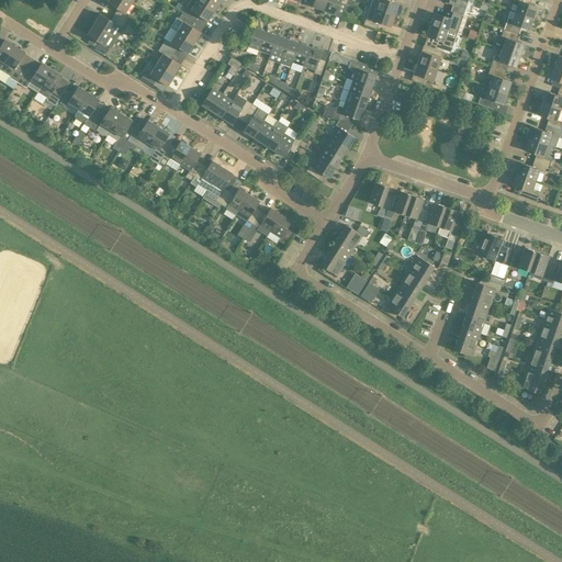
[(128,17),(124,13),(131,3),(125,0),(108,0),(107,2),(117,9),(114,14),(125,22),(128,17)]
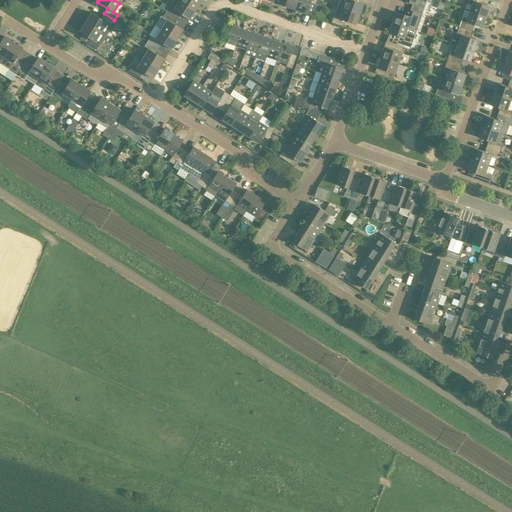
[(172,0),(165,12),(176,19),(179,14),(189,19),(195,10),(185,4),(179,0),(172,0)]
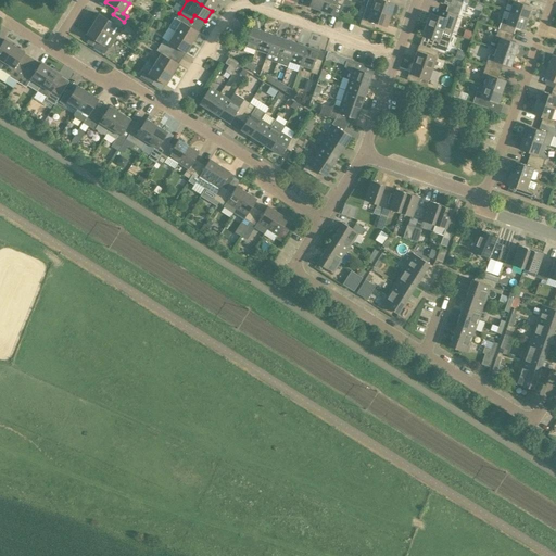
[(194,0),(212,11),(218,0),(217,0),(194,0)]
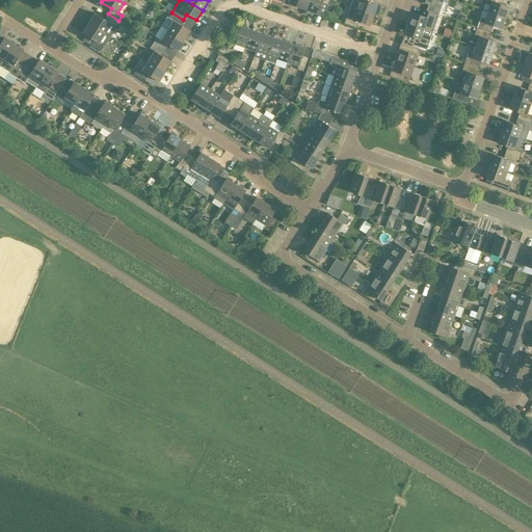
[(296,0),(295,6),(307,9),(309,0),(296,0)]
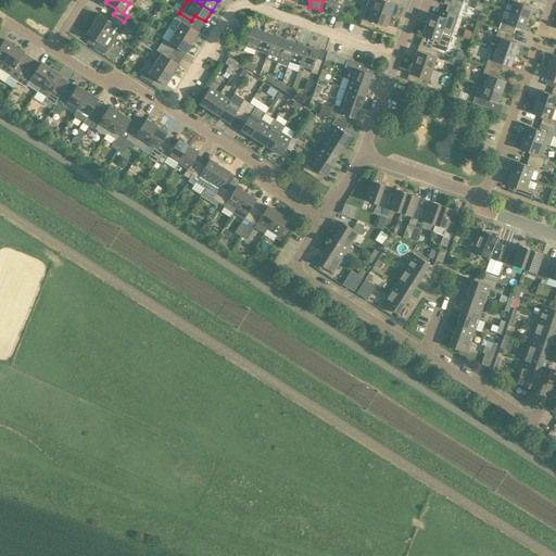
[(336,3),(342,5),(343,0),(323,0),(320,10),(331,14),(336,3)]
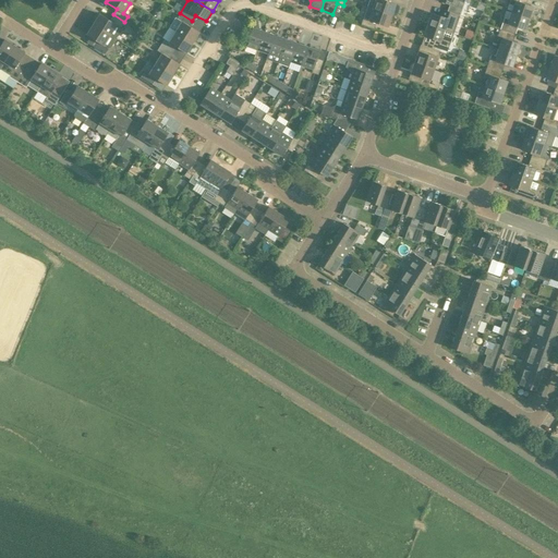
[(346,0),(344,0),(342,9),(349,11),(351,2),(346,0)]
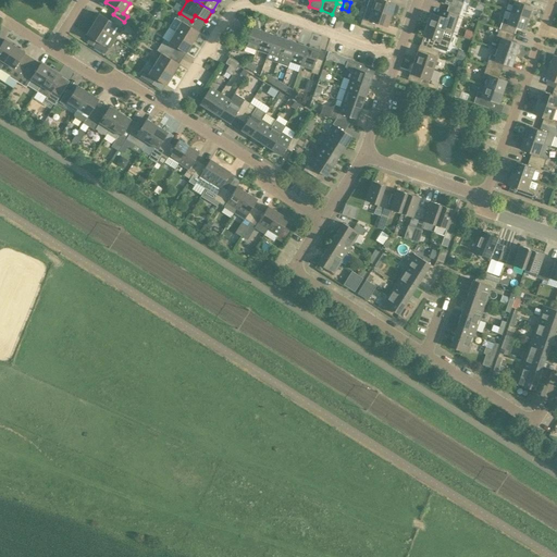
[(374,0),(371,9),(391,15),(395,3),(384,0),(374,0)]
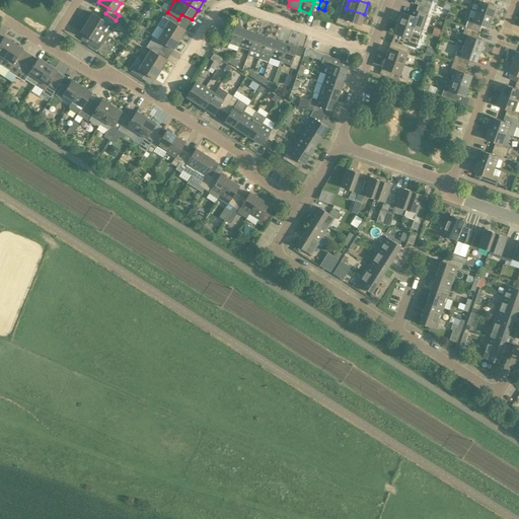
[(406,0),(418,4),(416,10),(427,14),(432,0),(406,0)]
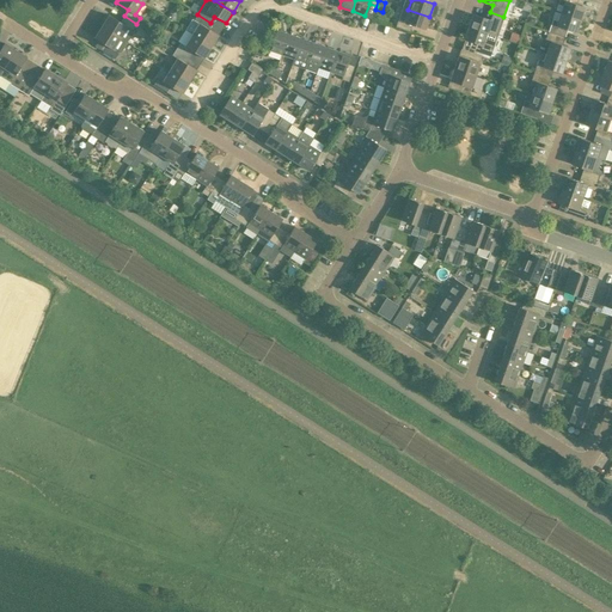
[(558,0),(558,4),(563,5),(560,13),(580,20),(585,7),(576,5),(577,0),(558,0)]
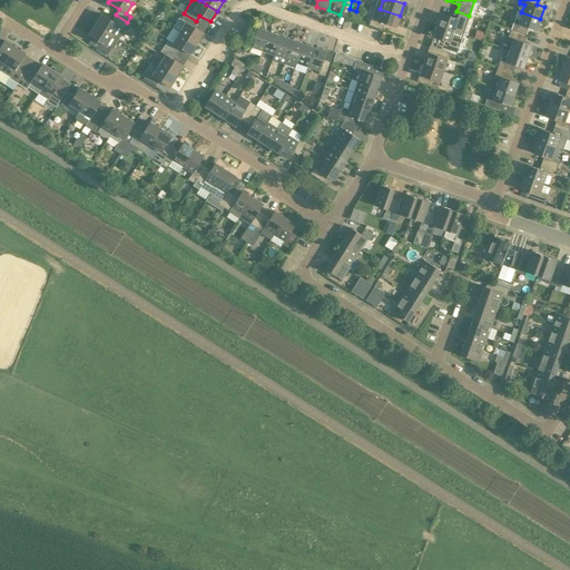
[(369,25),(382,30),(384,23),(395,28),(400,16),(380,9),(376,20),(371,18),(369,25)]
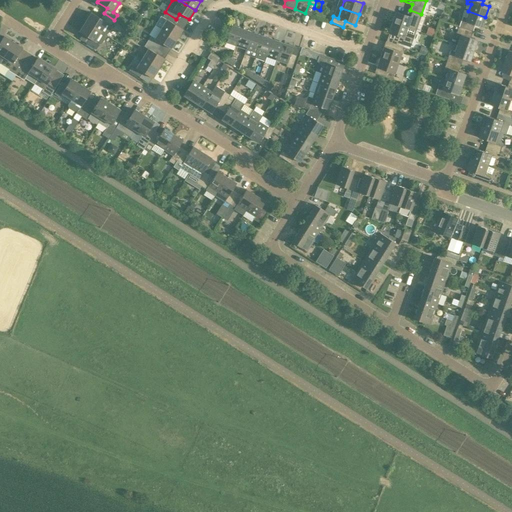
[(408,16),(396,12),(392,22),(416,31),(421,14),(410,10),(408,16)]
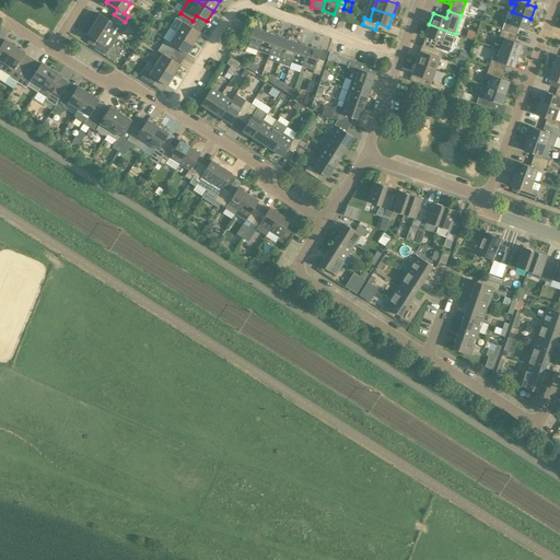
[(510,19),(505,18),(501,30),(516,34),(520,27),(526,30),(531,19),(512,12),(510,19)]
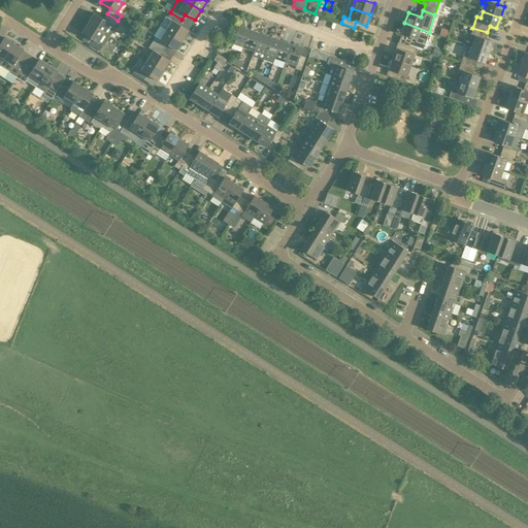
[(167,18),(171,21),(165,30),(182,40),(188,31),(178,25),(182,20),(170,12),(167,18)]
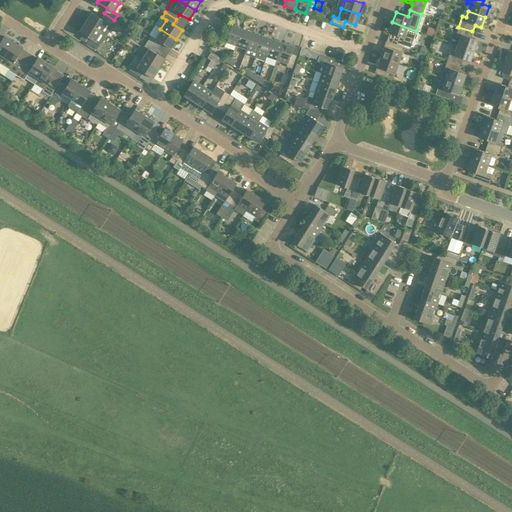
[(100,19),(91,13),(85,22),(101,32),(107,23),(111,25),(114,20),(104,13),(100,19)]
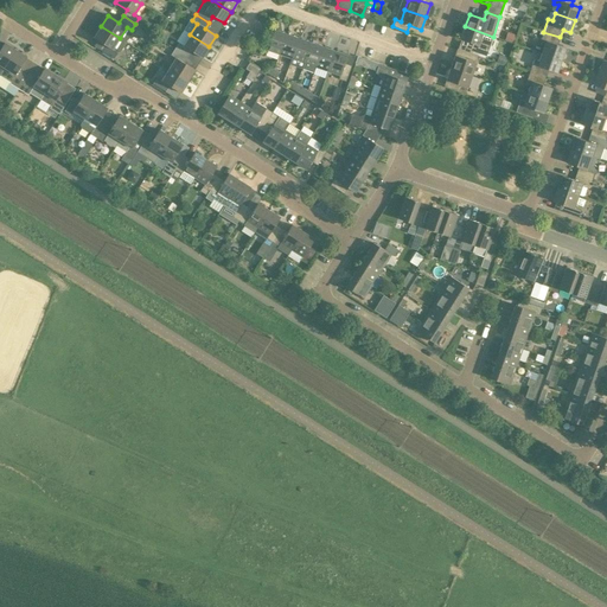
[(126,43),(120,38),(101,26),(94,37),(94,38),(104,45),(101,51),(114,58),(117,52),(120,52),(126,43)]
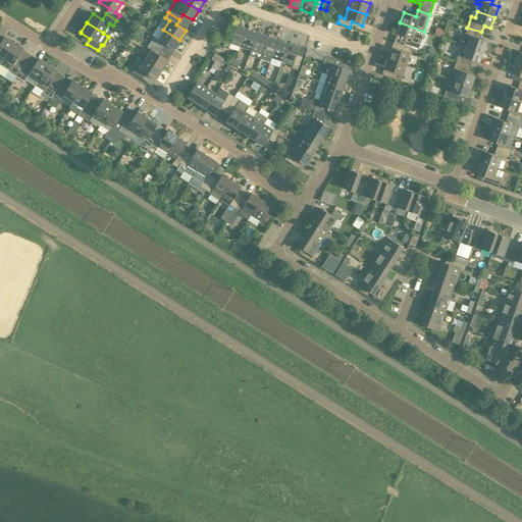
[(406,44),(418,48),(424,32),(400,22),(396,34),(409,38),(406,44)]
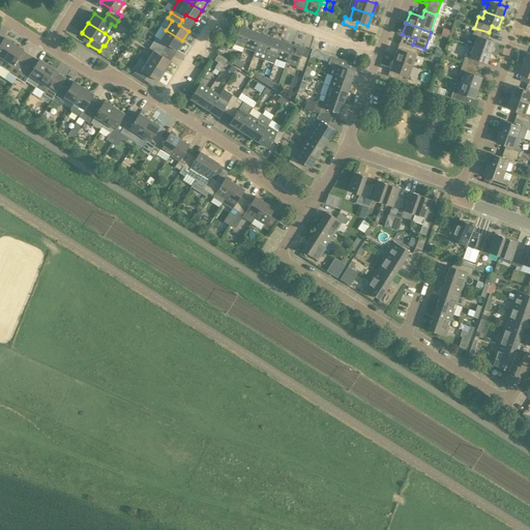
[(138,31),(144,35),(147,30),(141,26),(138,31)]
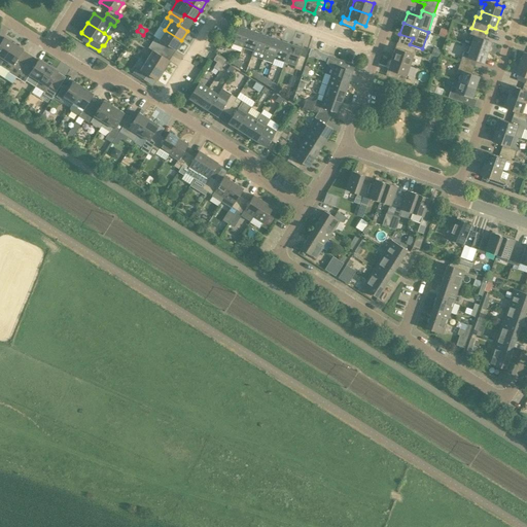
[(238,26),(232,43),(243,47),(249,30),(238,26)]
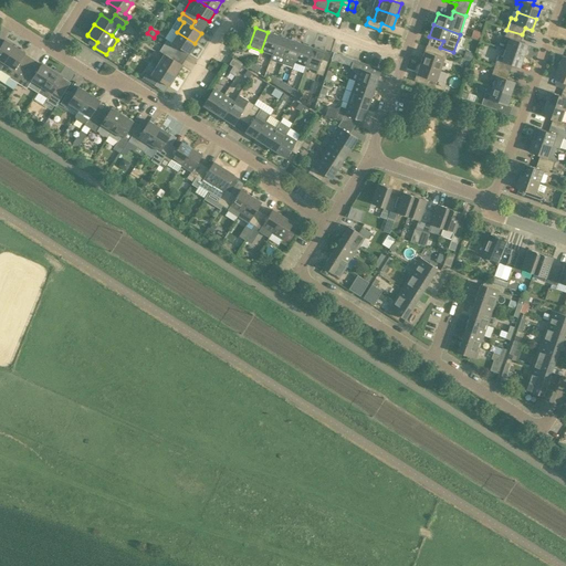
[(481,33),(473,30),(471,38),(479,40),(481,33)]
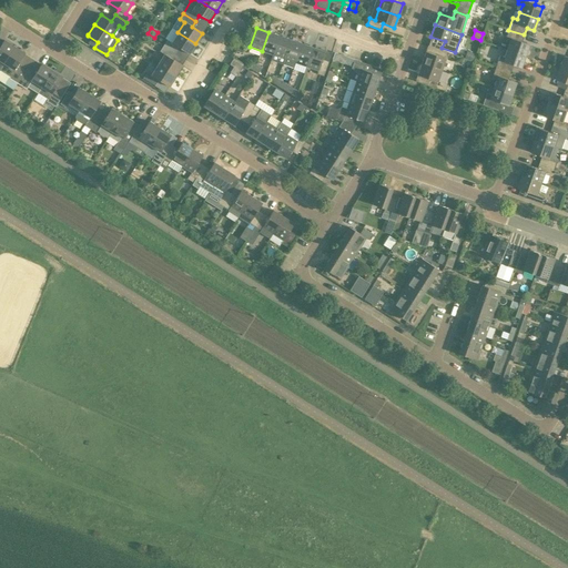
[(505,41),(509,42),(506,50),(525,57),(529,44),(521,42),(524,34),(508,30),(505,41)]
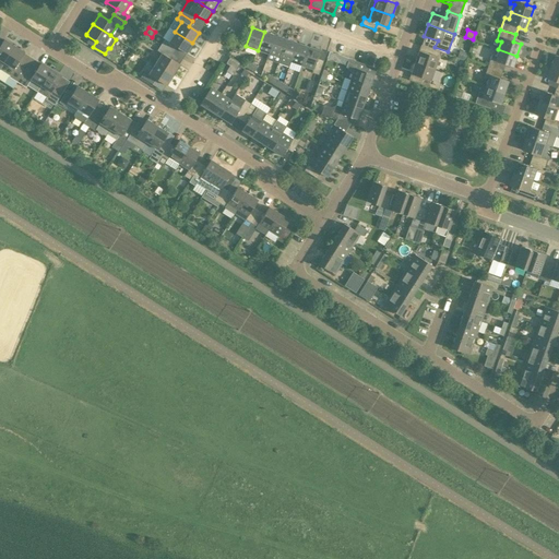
[(169,42),(164,39),(161,45),(173,52),(176,47),(186,54),(192,43),(175,32),(169,42)]
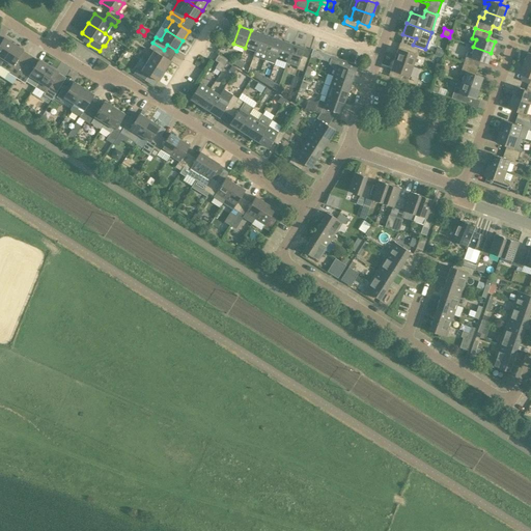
[(251,30),(245,48),(255,51),(261,33),(251,30)]
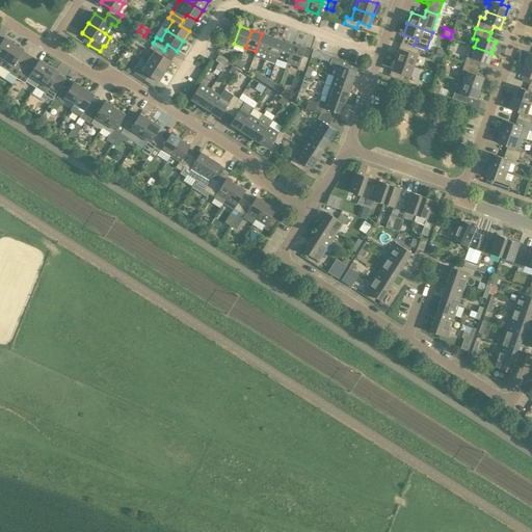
[(262,33),(256,51),(266,55),(272,37),(262,33)]
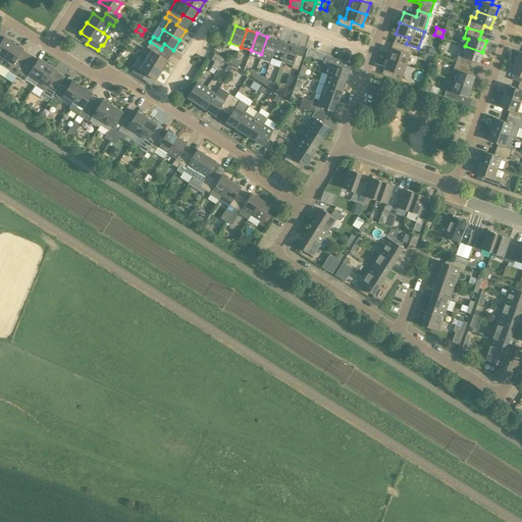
[(0,63),(13,43),(3,37),(0,42),(0,63)]
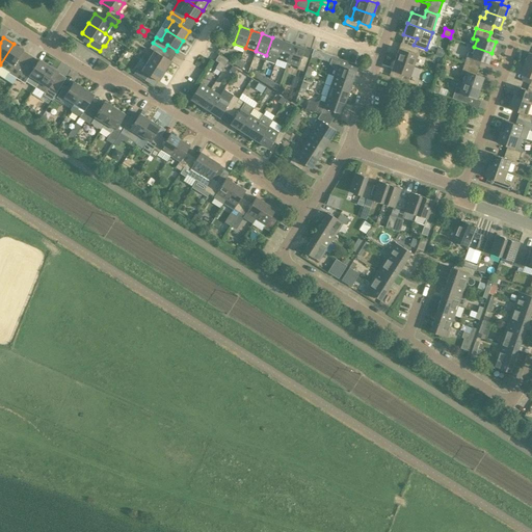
[(274,64),(276,59),(283,41),(272,37),(266,55),(264,60),(274,64)]
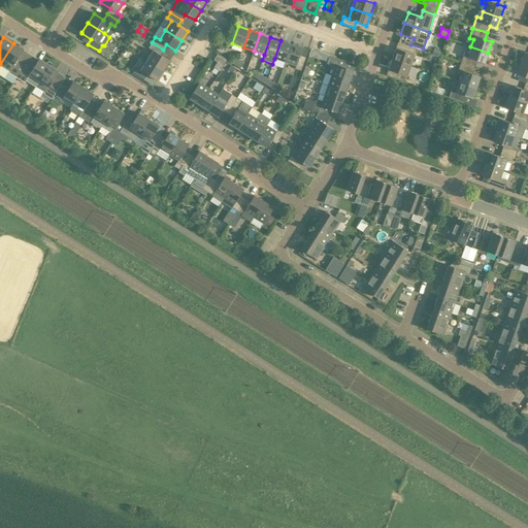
[(225,48),(229,43),(224,39),(220,45),(225,48)]
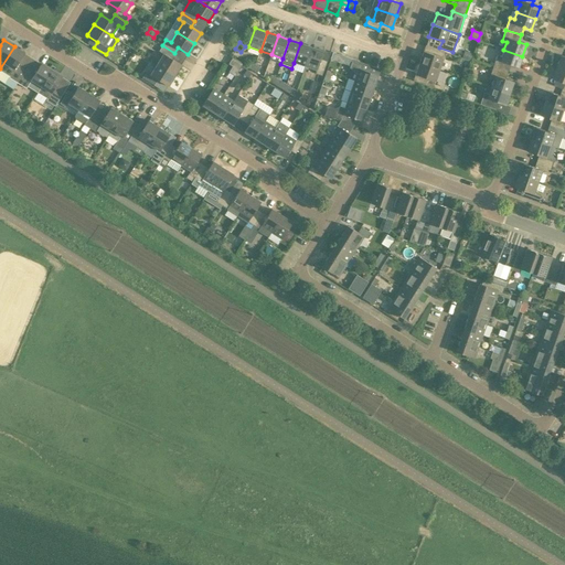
[(300,43),(294,63),(305,66),(311,48),(300,43)]
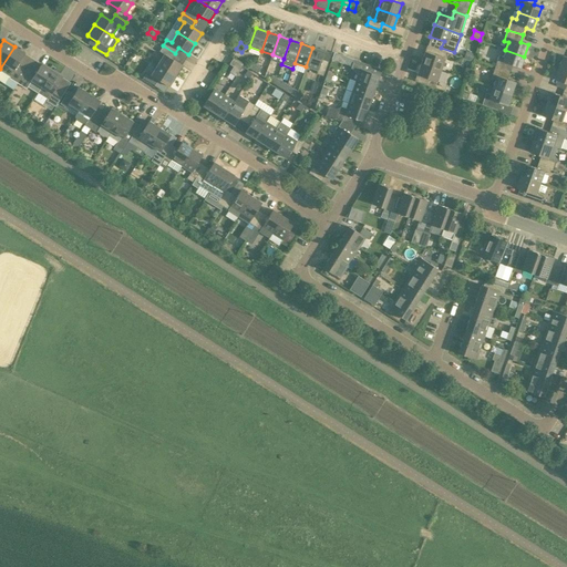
[(160,51),(164,54),(157,64),(175,75),(182,65),(171,59),(175,53),(163,45),(160,51)]
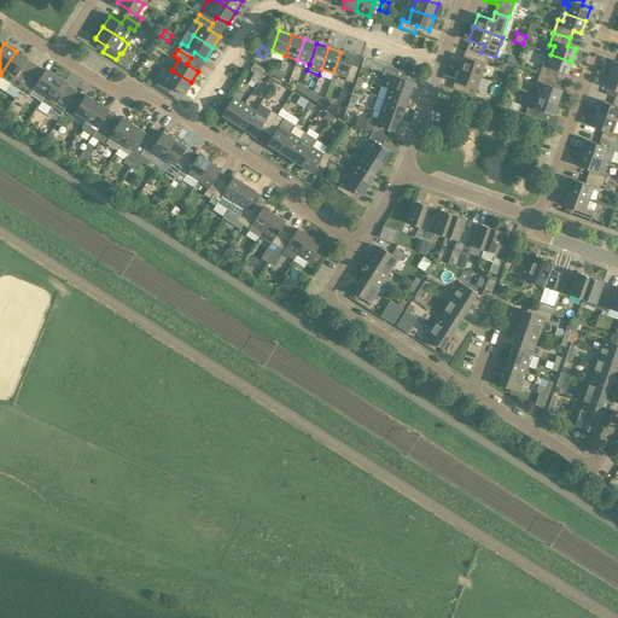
[(27,58),(16,51),(0,75),(0,76),(10,83),(10,85),(19,91),(33,69),(23,64),(27,58)]
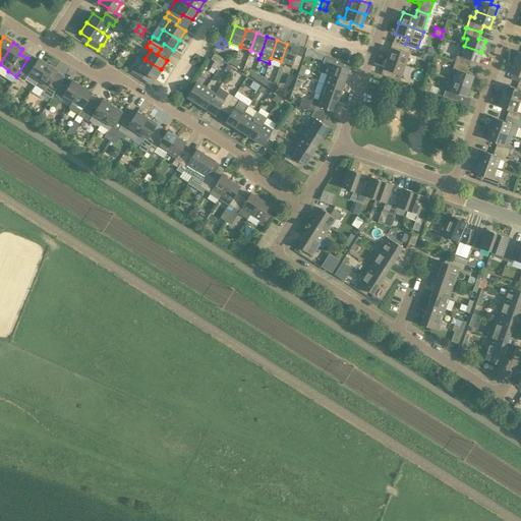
[(404,64),(410,48),(396,43),(394,49),(390,47),(387,58),(404,64)]
